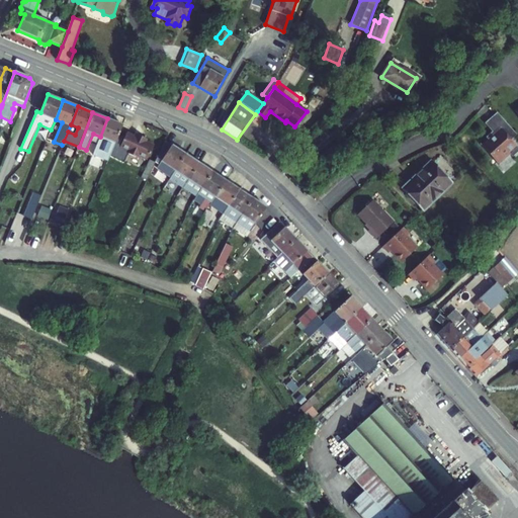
[(501,115),(497,112),(485,122),(493,132),(486,137),(488,140),(494,135),(493,134),(496,132),(497,133),(501,128),(495,121),(501,115)]
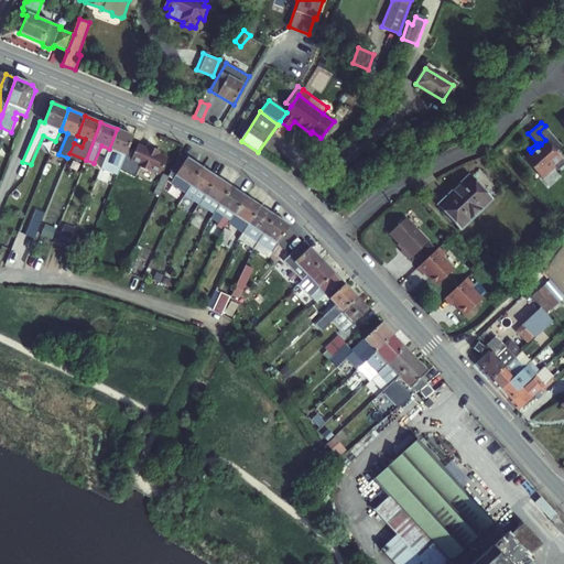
[(563,147),(545,126),(539,132),(545,140),(541,144),(540,143),(537,145),(538,147),(531,152),(524,159),(540,176),(546,171),(548,173),(555,166),(557,170),(563,164),(563,160),(556,152),(563,147)]
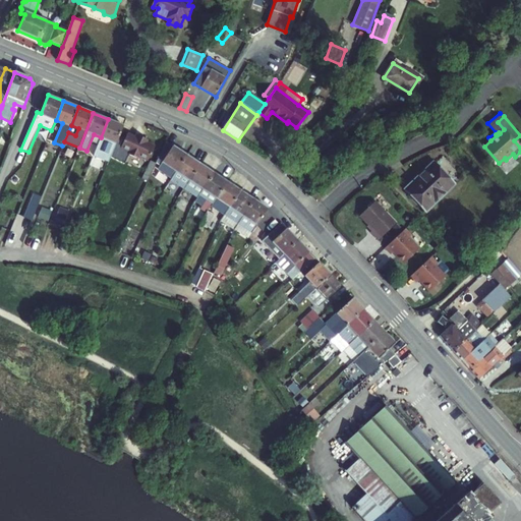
[(113,152),(123,126),(108,119),(101,137),(98,143),(105,147),(100,160),(108,163),(113,152)]
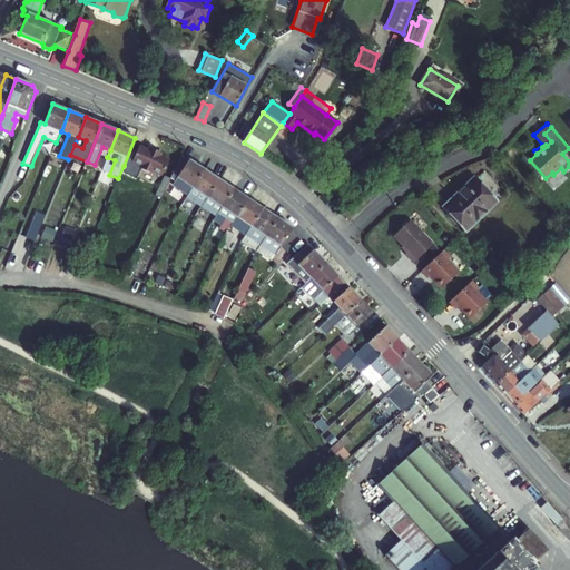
[(133,160),(141,166),(140,168),(151,174),(153,170),(163,175),(169,160),(160,156),(161,153),(150,147),(149,150),(139,146),(133,160)]
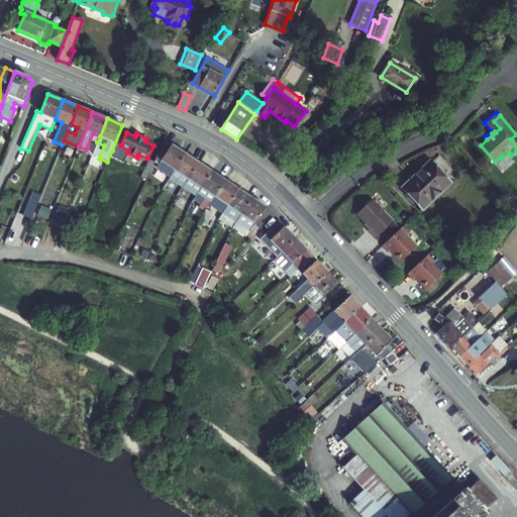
[(171,176),(185,154),(165,141),(154,162),(159,165),(157,167),(171,176)]
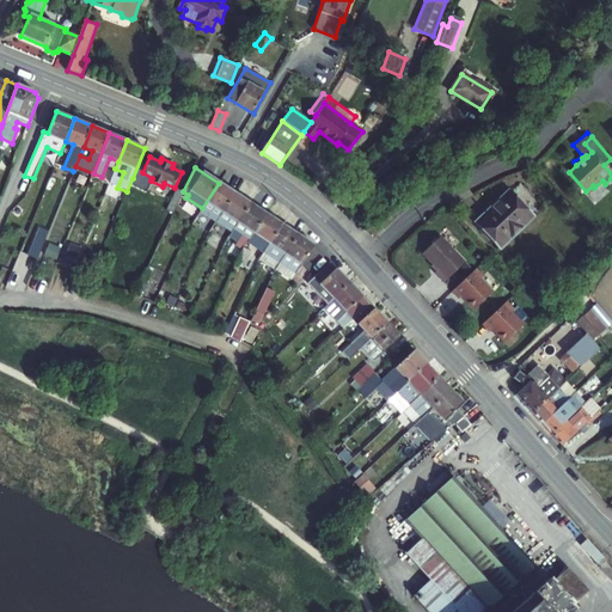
[(141,182),(133,178),(127,191),(127,194),(134,197),(141,182)]
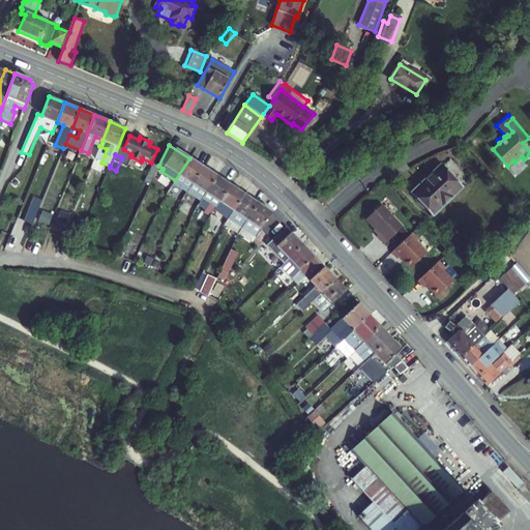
[(187,192),(203,167),(189,158),(175,180),(173,183),(187,192)]
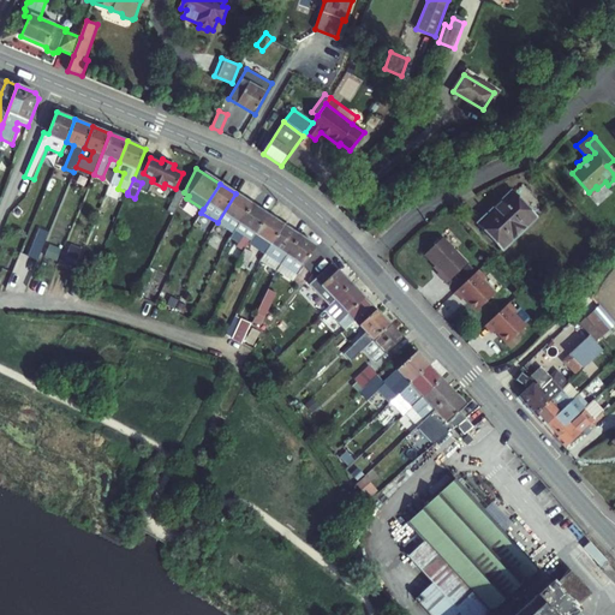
[(184,192),(178,190),(168,212),(174,214),(184,192)]
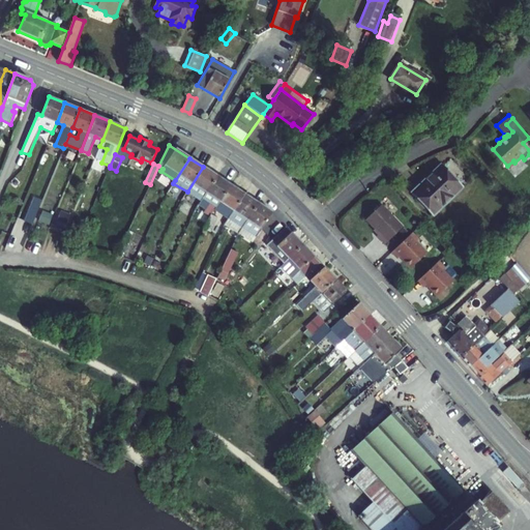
[(442,166),(412,193),(433,214),(435,213),(437,213),(441,209),(441,207),(454,194),(457,195),(461,190),(460,188),(462,186),(442,166)]
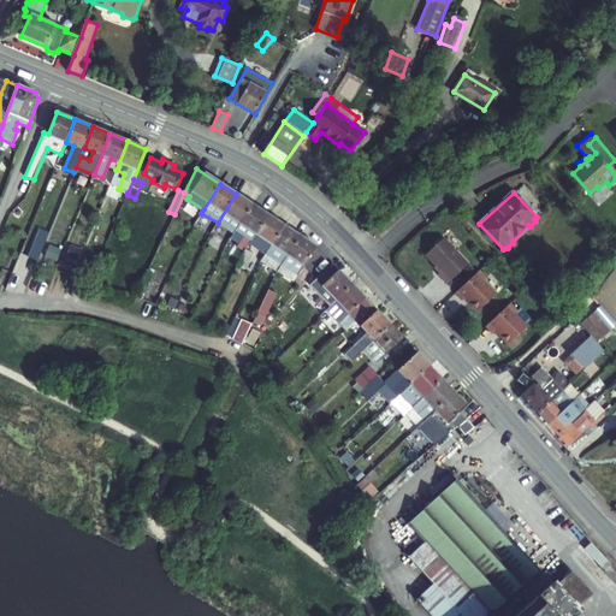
[(234,234),(253,205),(236,194),(218,223),(234,234)]
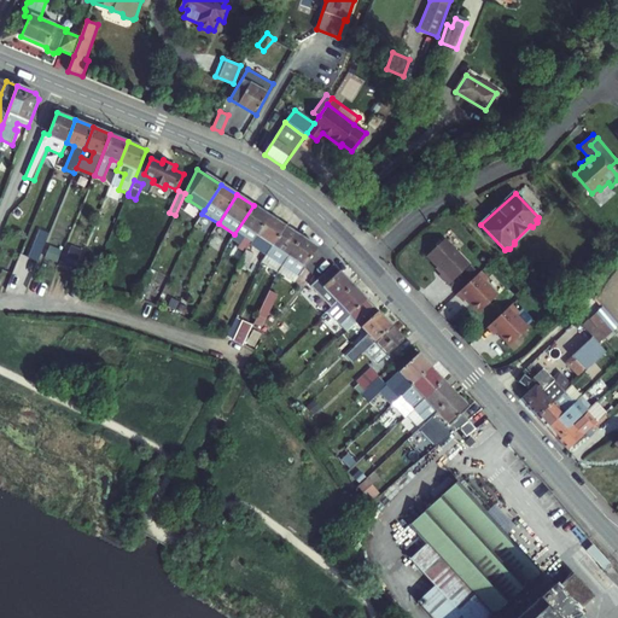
[(252,243),(269,216),(254,205),(234,234),(231,240),(239,245),(237,248),(245,252),(246,251),(252,243)]
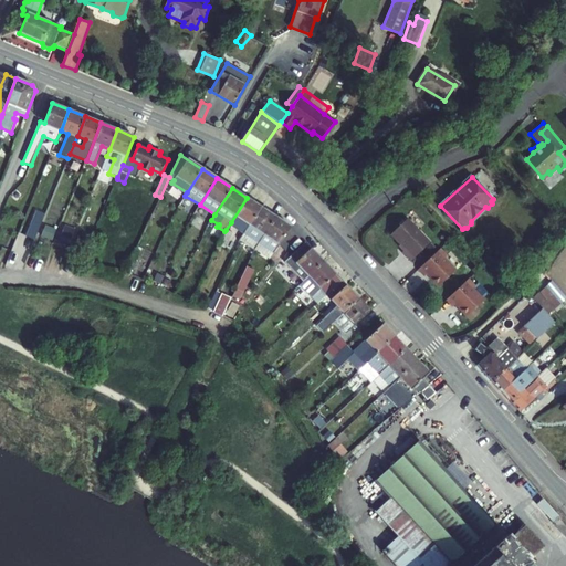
[(245,231),(261,208),(247,198),(231,222),(245,231)]
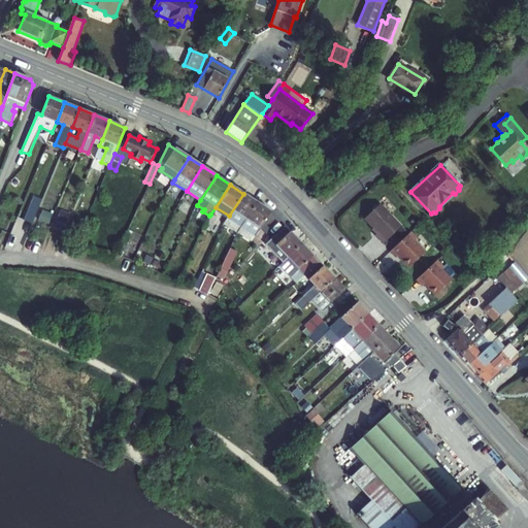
[(229,216),(224,224),(237,233),(237,232),(257,202),(243,194),(229,216)]
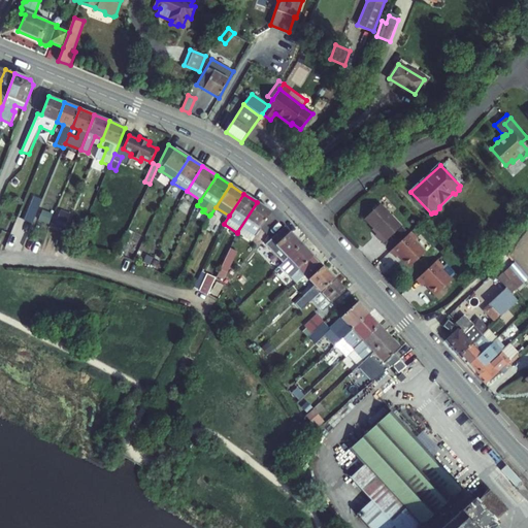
[(42,199),(34,196),(30,206),(24,220),(32,223),(42,199)]
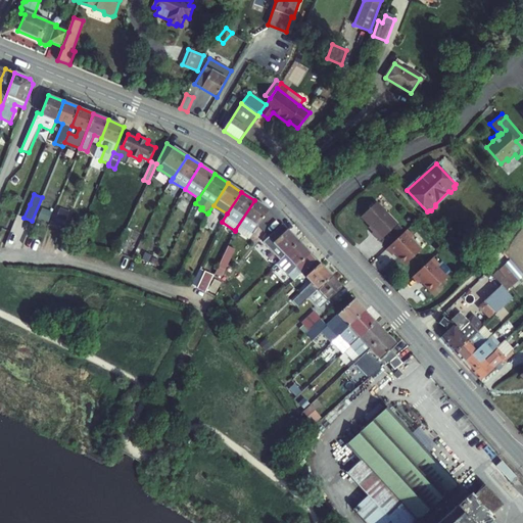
[(269,210),(254,200),(235,230),(249,239),(269,210)]
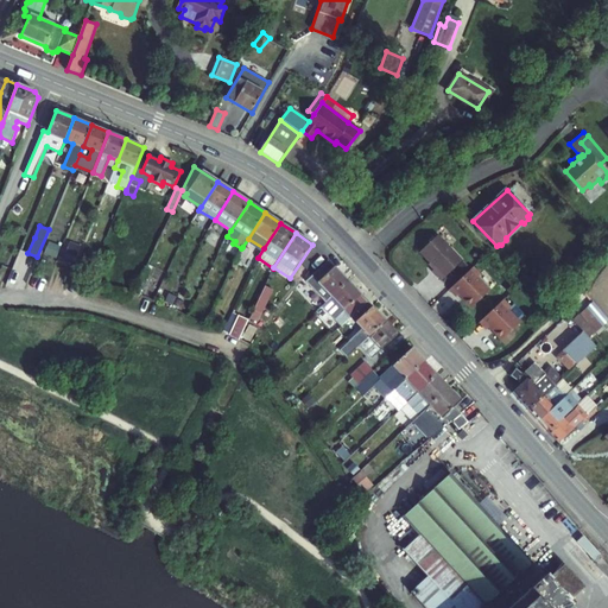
[(462,261),(437,235),(419,252),(436,267),(432,271),(442,280),(462,261)]
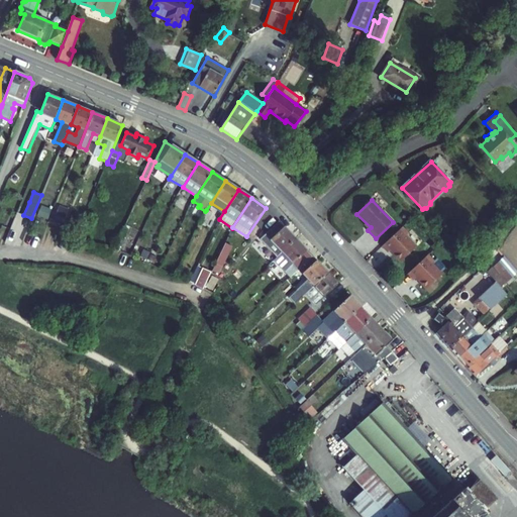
[(212,212),(206,210),(205,211),(199,224),(205,226),(212,212)]
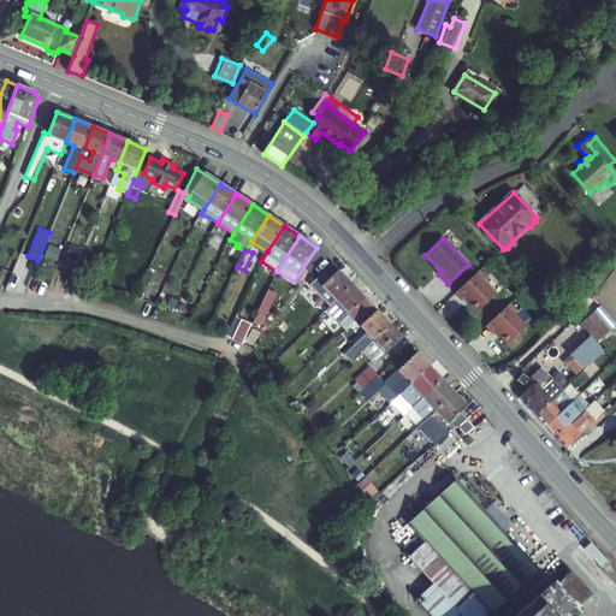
[(315,291),(330,307),(336,301),(353,285),(332,265),(317,280),(323,286),(315,291)]
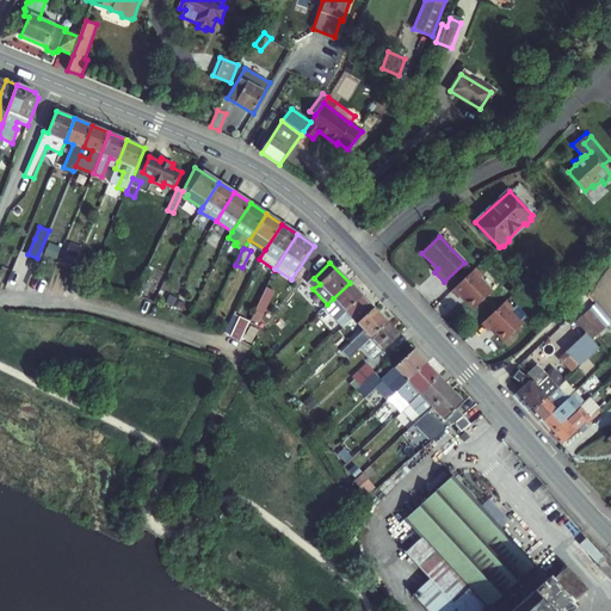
[(475,269),(451,291),(458,298),(461,296),(474,309),(492,291),(480,278),(482,276),(475,269)]
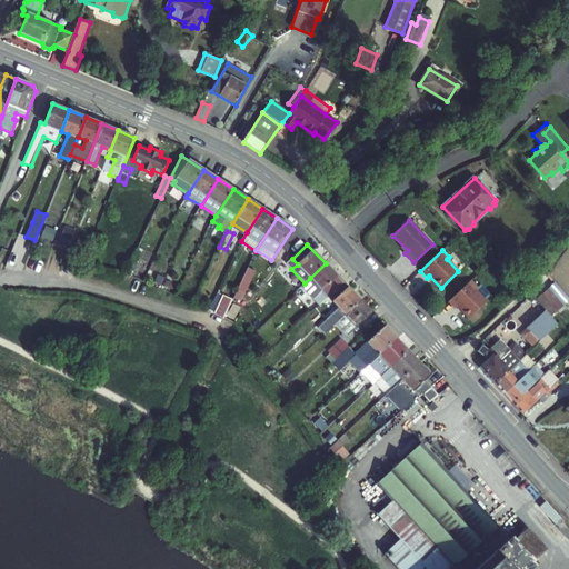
[(343,282),(326,263),(310,278),(322,290),(328,297),(343,282)]
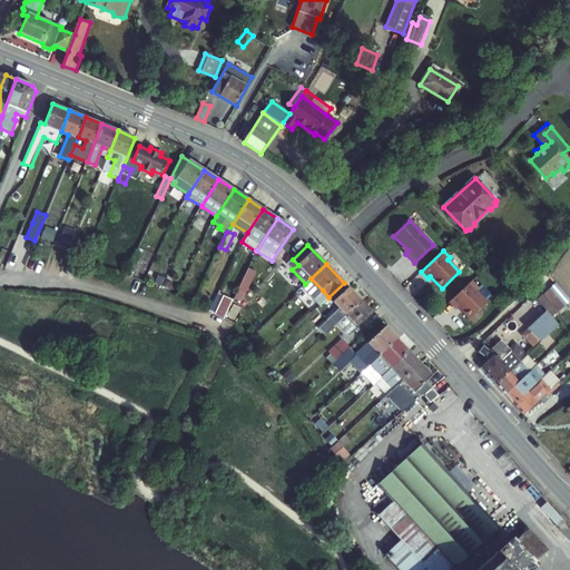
[(255,272),(248,268),(234,298),(241,302),(255,272)]
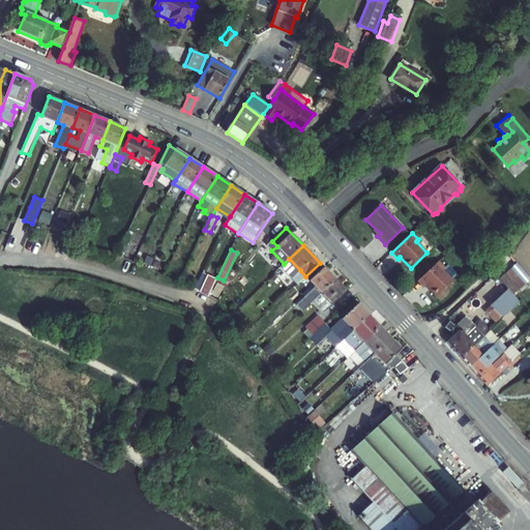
[(289,259),(284,264),(295,275),(300,270),(289,259)]
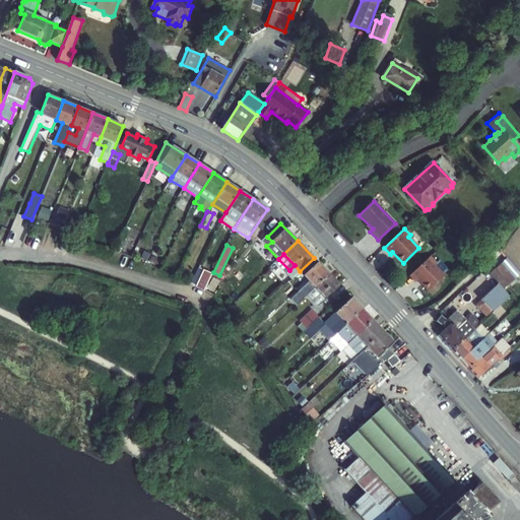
[(431,256),(410,275),(416,281),(418,279),(429,290),(445,277),(444,274),(448,270),(440,260),(437,262),(431,256)]
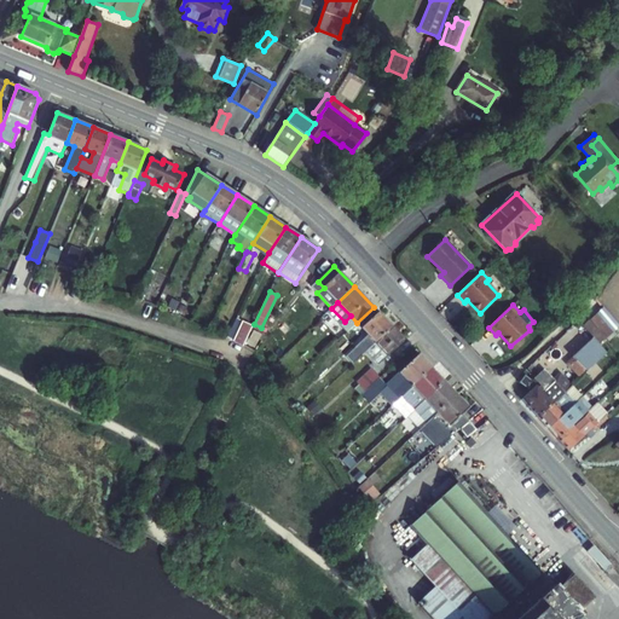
[(353,364),(366,352),(392,327),(374,307),(357,323),(369,335),(346,357),(353,364)]
